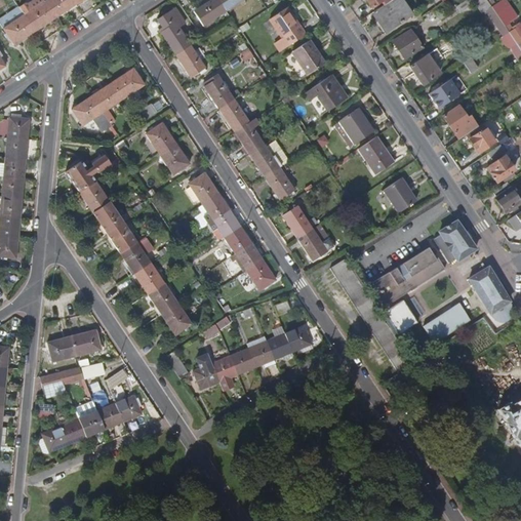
[(22,3),(28,11),(45,0),(26,0),(22,3)]
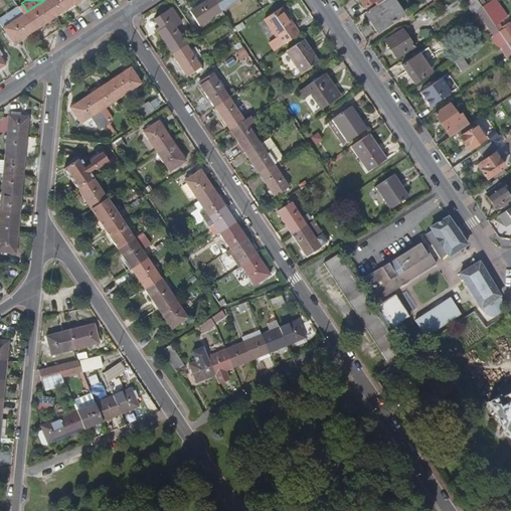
[(27,11),(24,13),(35,29),(54,16),(44,0),(27,11)]
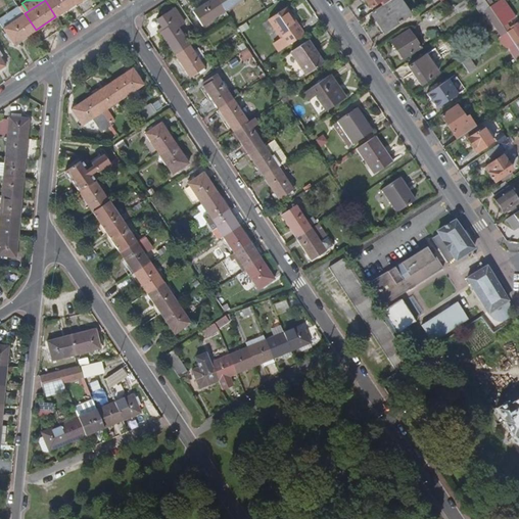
[(55,16),(76,3),(74,0),(45,0),(55,16)]
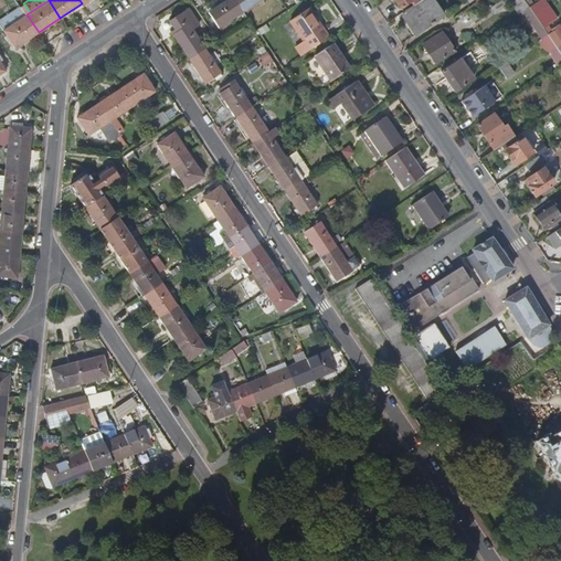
[(217,29),(241,12),(233,0),(223,0),(205,12),(217,29)]
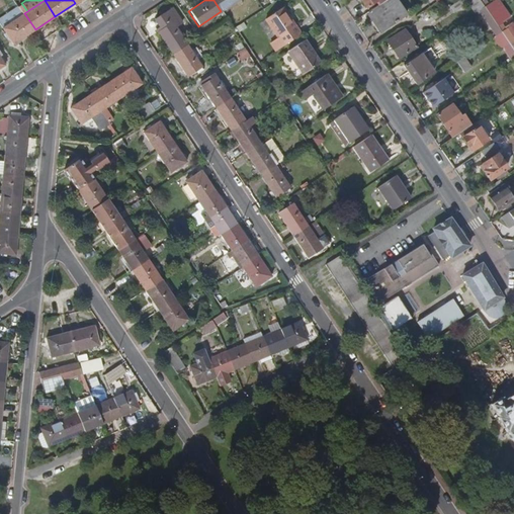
[(213,0),(221,11),(237,0),(213,0)]
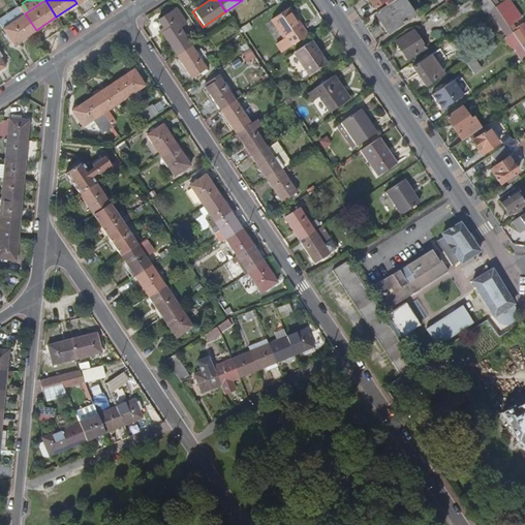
[(391,0),(390,1),(379,8),(393,29),(419,11),(411,0),(391,0)]
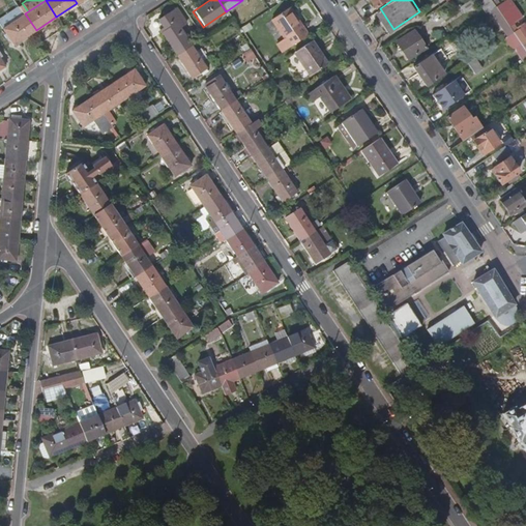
[(477,3),(475,0),(469,0),(463,4),(466,9),(477,3)]
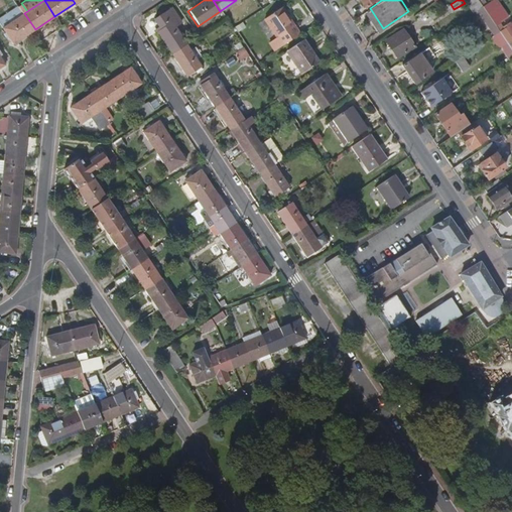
[(469,0),(476,11),(481,7),(486,4),(484,0),(463,0),(465,3),(469,0)]
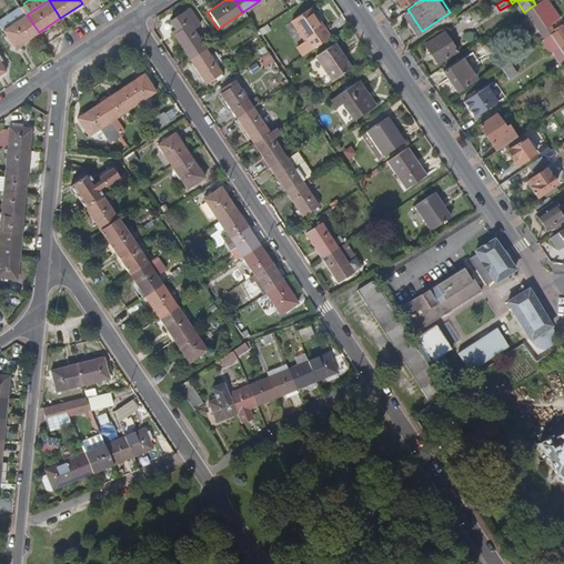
[(547,36),(553,31),(535,4),(530,8),(547,36)]
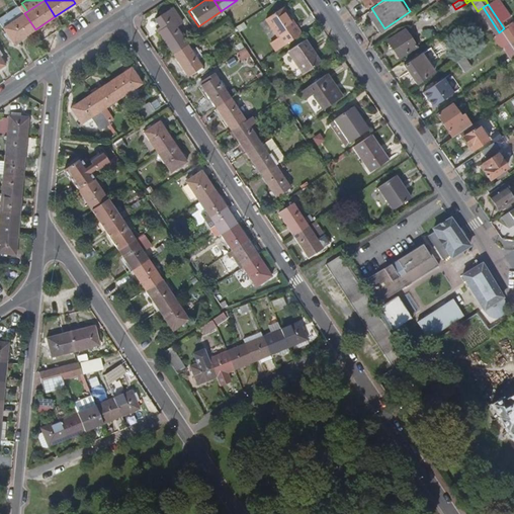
[(24,13),(20,5),(5,14),(10,22),(24,13)]
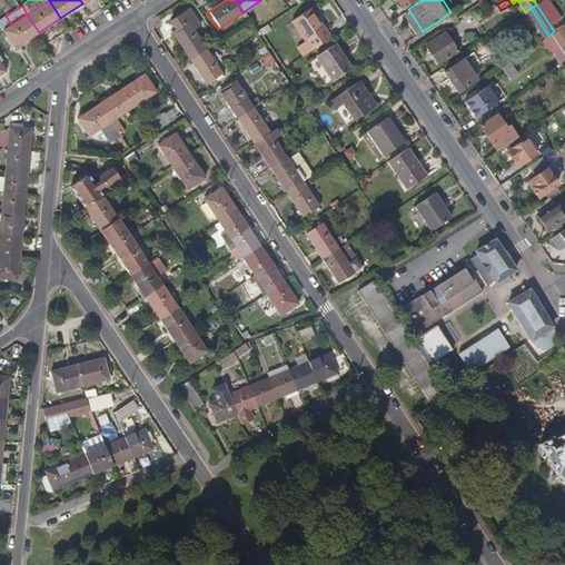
[(306,38),(311,48),(329,36),(309,7),(290,20),(304,39),(306,38)]
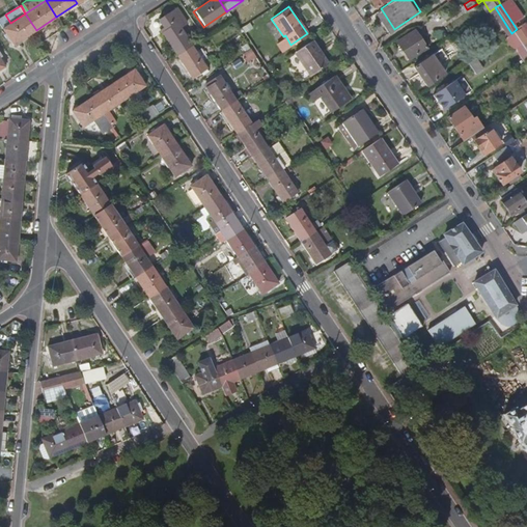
[(175,56),(191,46),(178,27),(184,23),(173,7),(157,19),(162,26),(158,29),(175,56)]
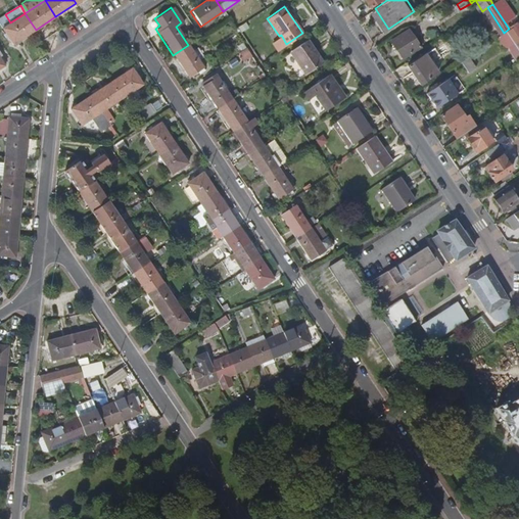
[(36,30),(25,13),(10,22),(4,27),(15,43),(36,30)]
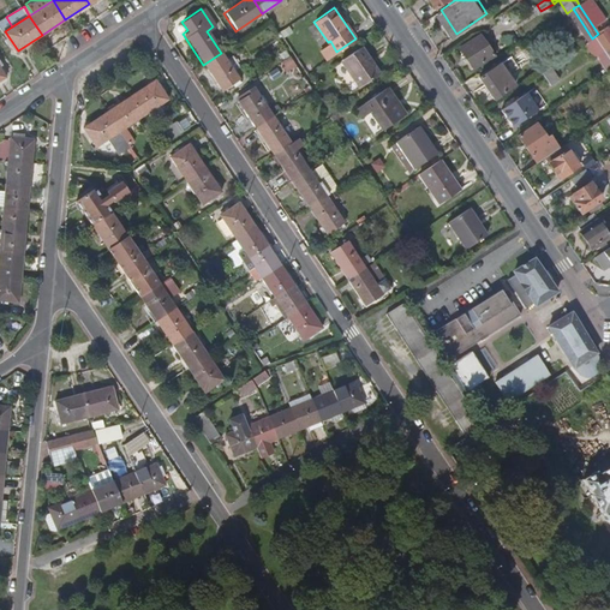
[(609,27),(598,34),(602,39),(606,36),(609,40),(609,27)]
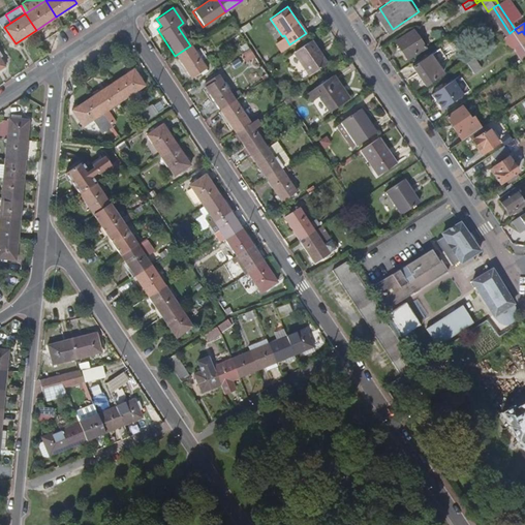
[(250,30),(246,24),(242,27),(245,33),(250,30)]
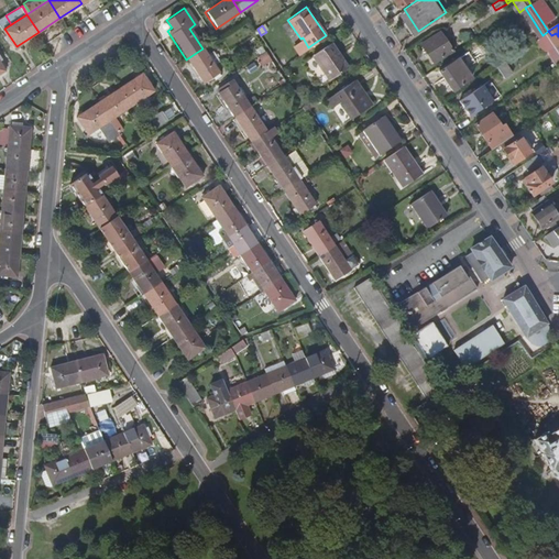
[(456,46),(447,34),(444,36),(440,31),(425,41),(437,58),(456,46)]
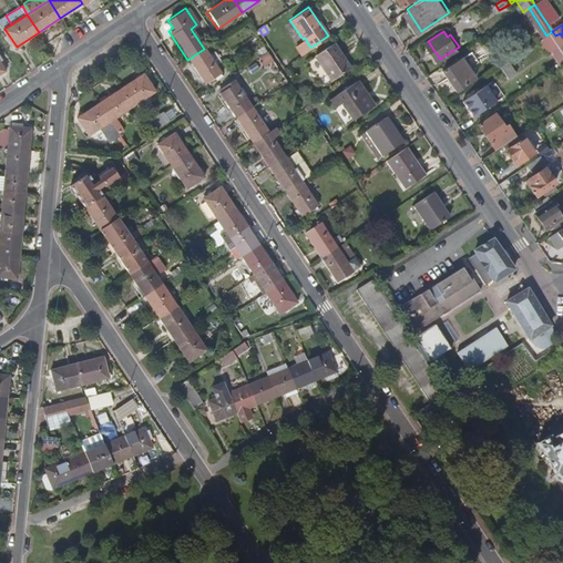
[(546,36),(543,38),(551,48),(560,42),(555,36),(552,31),(546,36)]
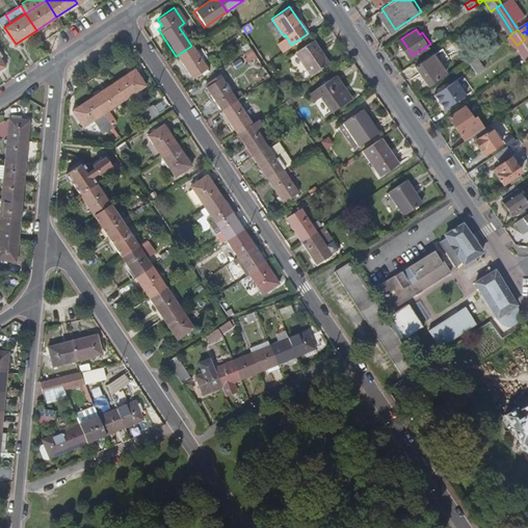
[(276,42),(283,51),(291,45),(286,35),(284,36),(276,42)]
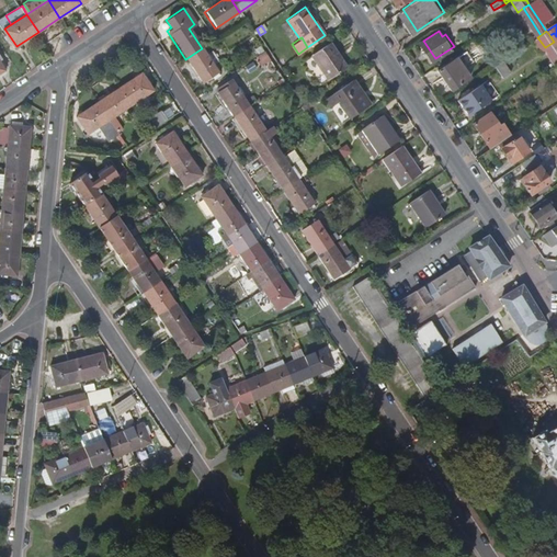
[(347,65),(329,40),(309,53),(328,78),(347,65)]
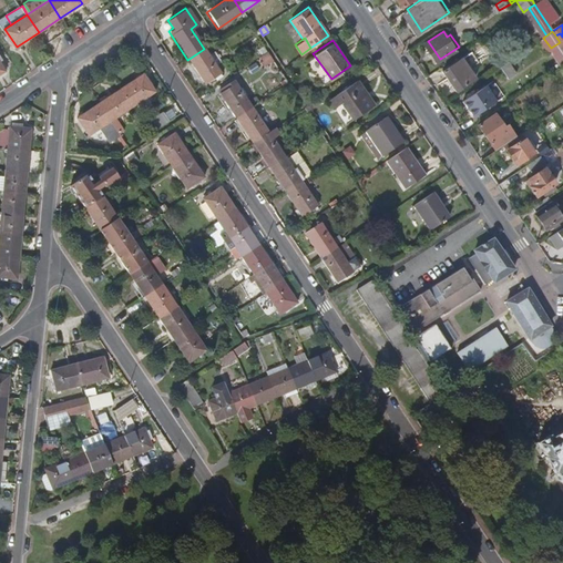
[(257,50),(262,57),(267,52),(263,45),(257,50)]
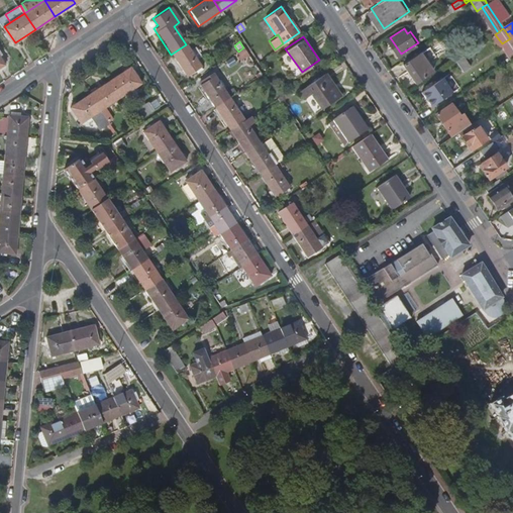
[(190,49),(186,44),(171,55),(186,77),(201,66),(196,59),(190,49)]
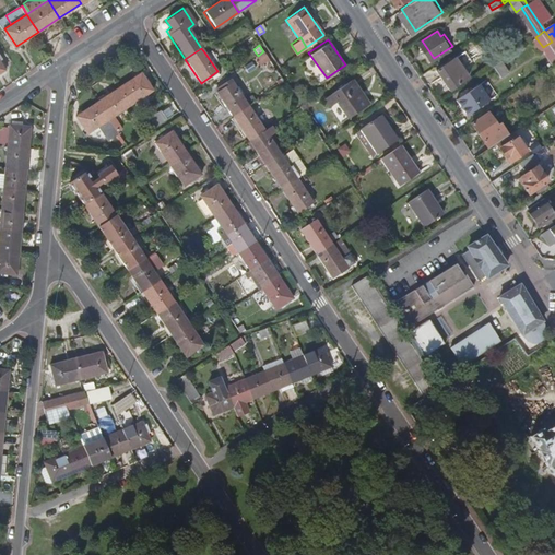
[(211,50),(205,54),(212,63),(217,60),(211,50)]
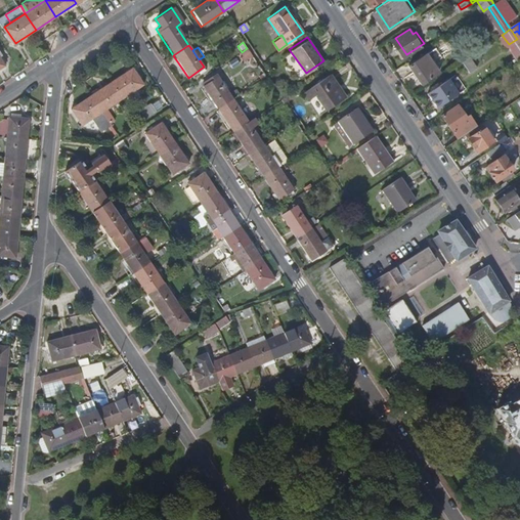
[(252,55),(247,48),(242,52),(240,53),(244,59),(252,55)]
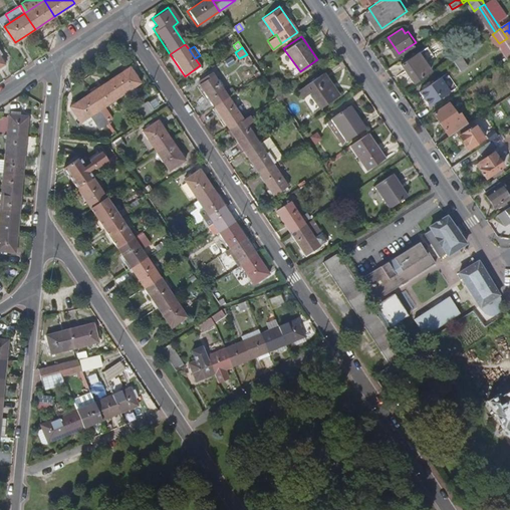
[(431,70),(419,52),(405,62),(417,80),(431,70)]
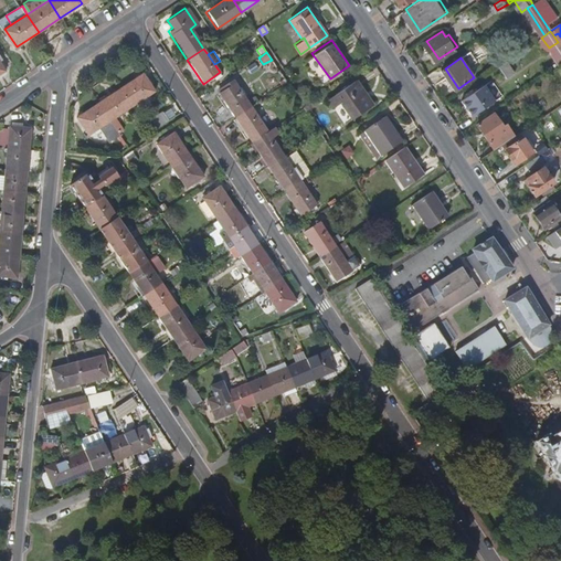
[(510,57),(503,63),(510,75),(518,70),(510,57)]
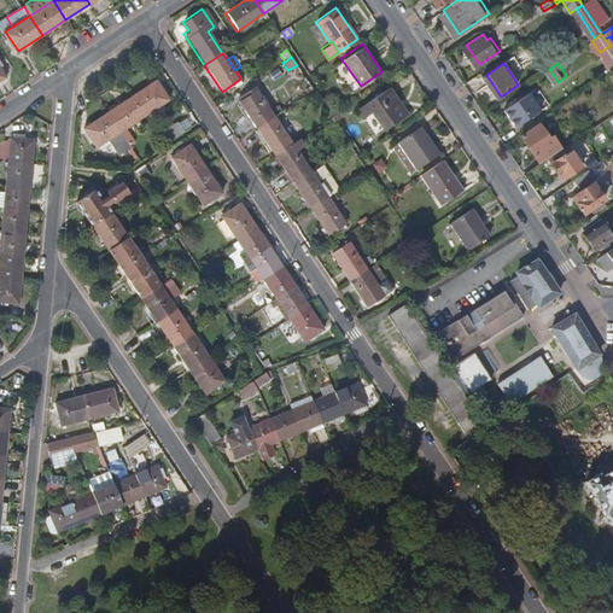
[(155,83),(132,99),(145,118),(168,101),(155,83)]
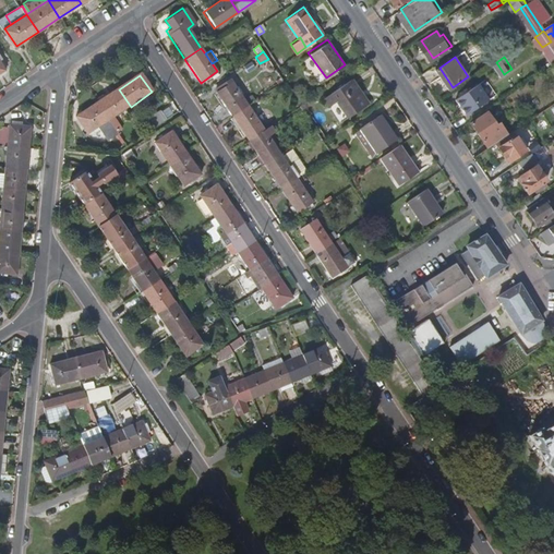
[(366,103),(350,79),(330,92),(332,94),(338,101),(348,116),(366,103)]
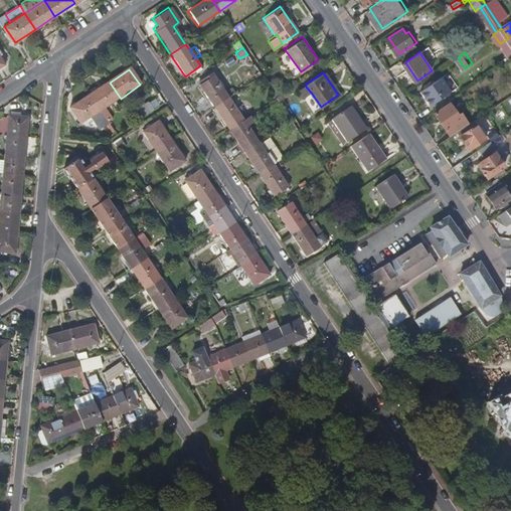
[(444,72),(436,78),(421,87),(434,105),(447,97),(455,91),(444,72)]
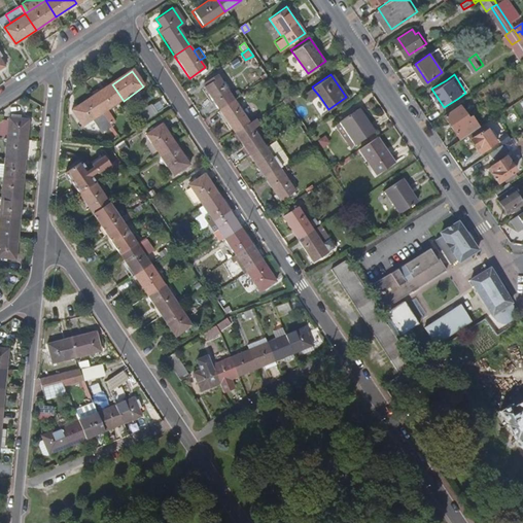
[(219,110),(235,100),(230,94),(218,76),(203,85),(219,110)]
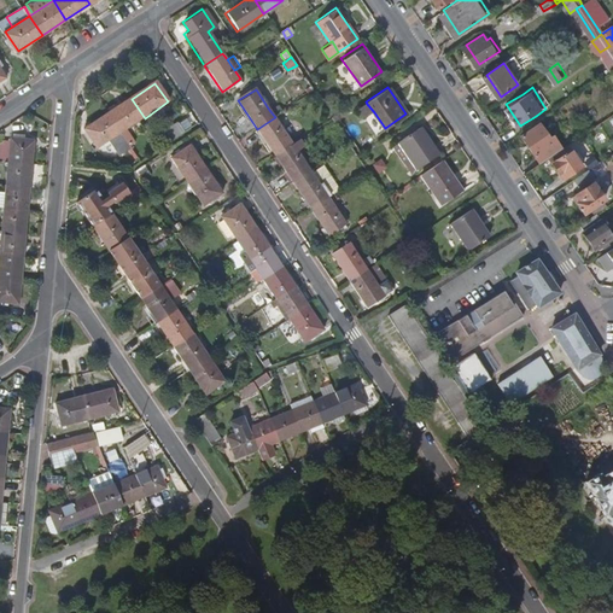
[(145,118),(132,99),(107,115),(121,134),(128,129),(145,118)]
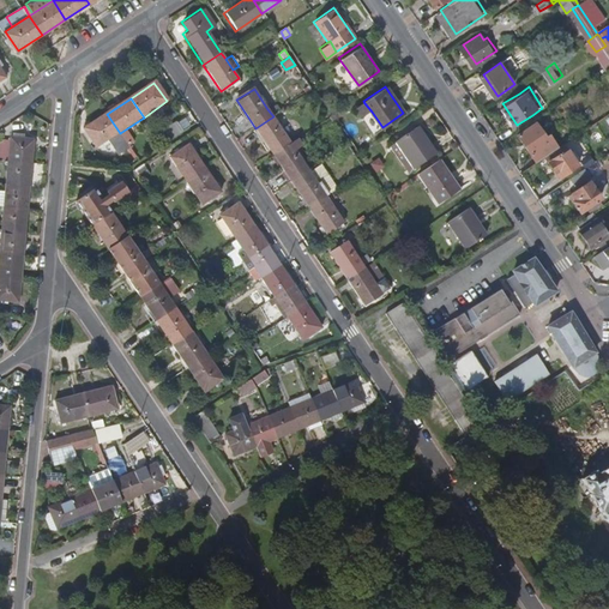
[(267,109),(273,116),(282,112),(276,103),(267,109)]
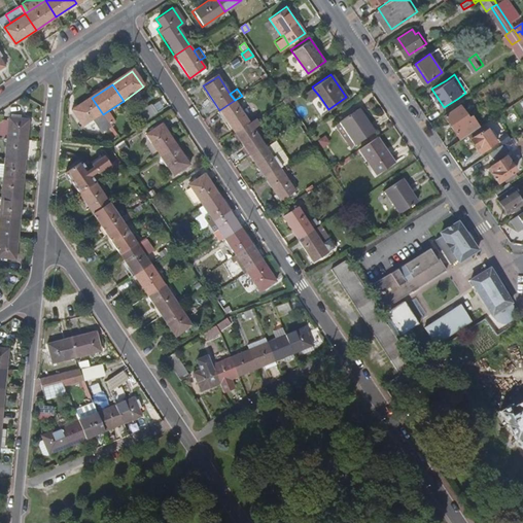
[(319,96),(313,89),(305,94),(310,102),(319,96)]
